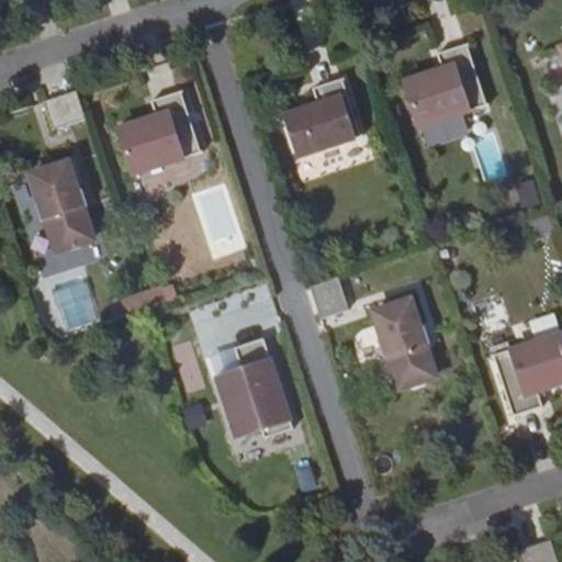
[(419,127),(487,105),(468,44),(438,54),(442,69),(404,81),(419,127)]
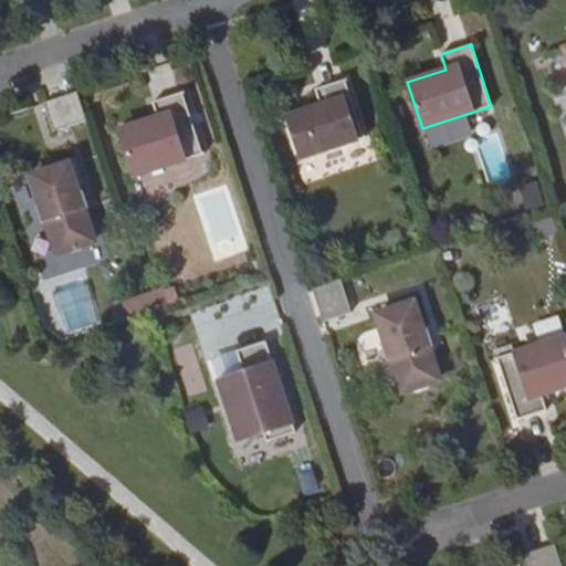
[(364,136),(344,79),(314,88),(320,104),(286,115),(301,157),(364,136)]
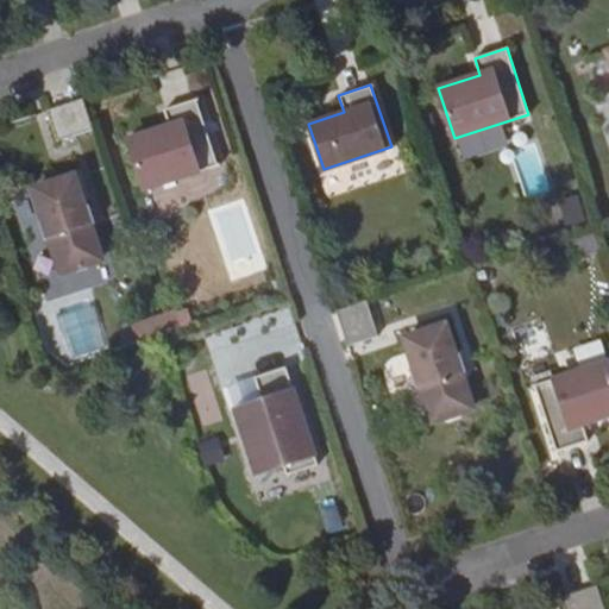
[(93,127),(82,98),(49,108),(58,139),(93,127)]
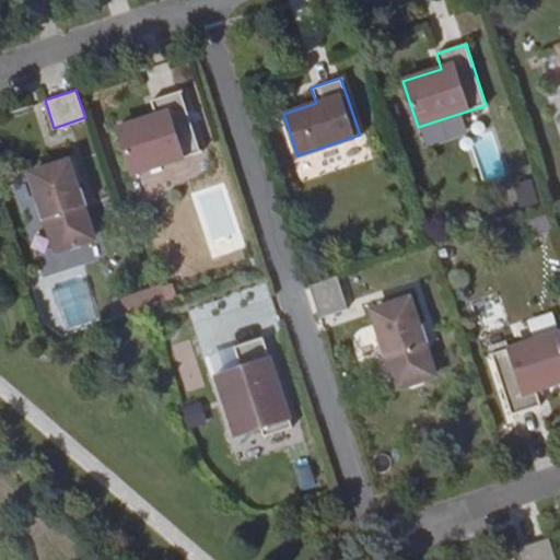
[(132,173),(200,151),(181,90),(151,100),(155,115),(117,127),(132,173)]
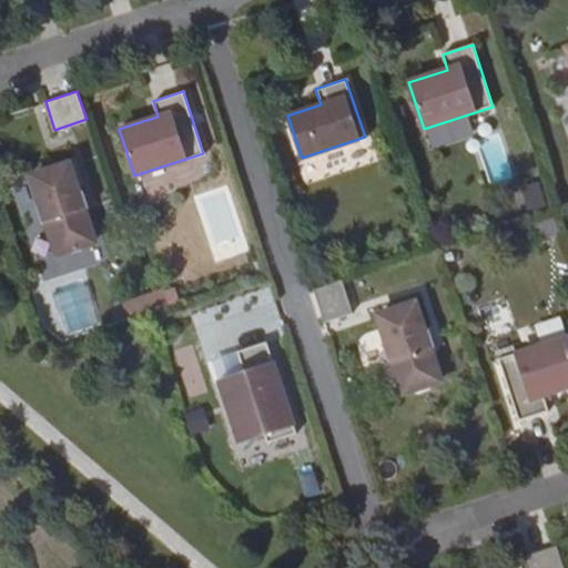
[(68,163),(32,175),(41,203),(37,204),(42,222),(46,220),(57,252),(93,241),(82,209),(87,208),(81,190),(77,191),(68,163)]
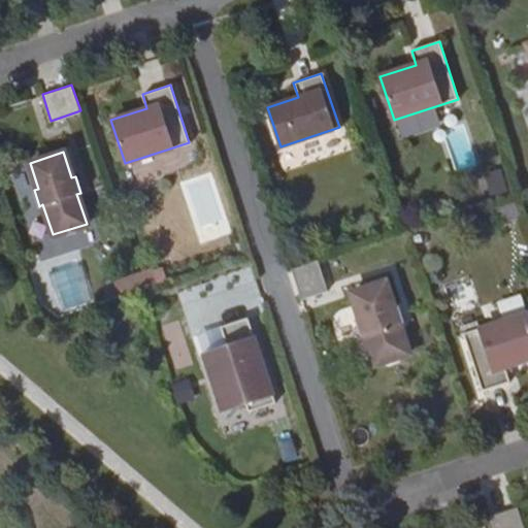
[(505,171),(488,172),(489,194),(506,193),(505,171)]
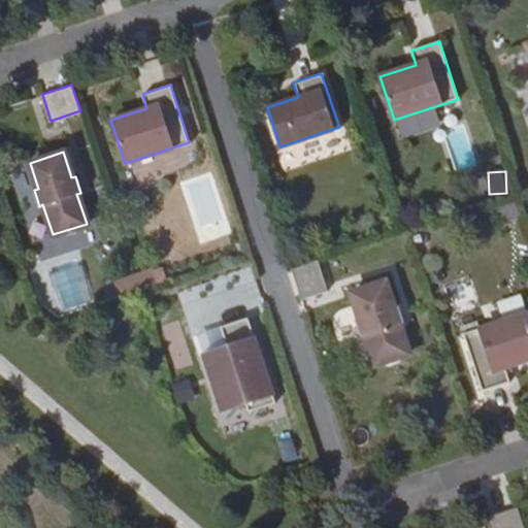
[(516,200),(496,207),(501,223),(521,217),(516,200)]
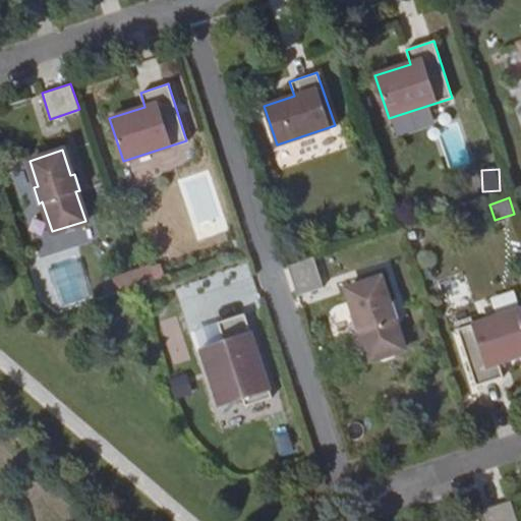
[(313,256),(288,266),(297,294),(324,286),(313,256)]
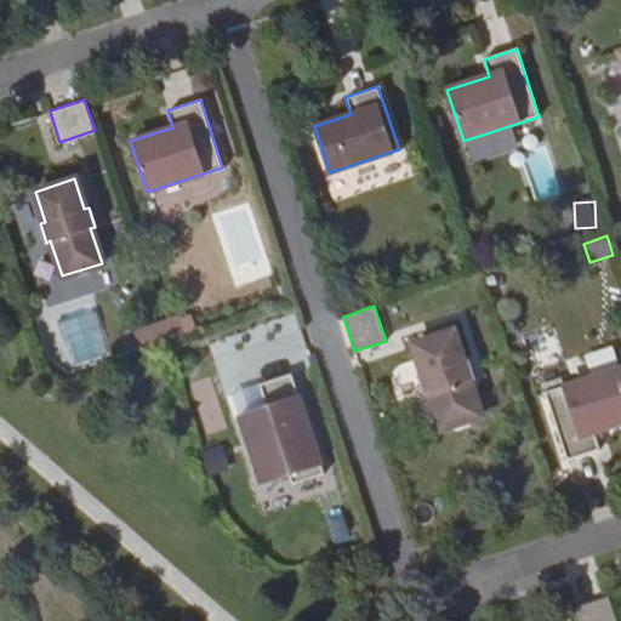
[(180,317),(157,325),(161,341),(184,334),(180,317)]
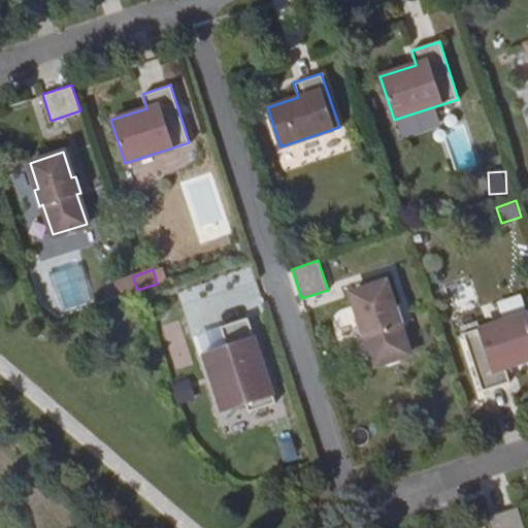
[(386,284),(352,294),(360,320),(356,322),(361,337),(365,336),(374,366),(408,355),(399,325),(403,324),(398,308),(394,309),(386,284)]
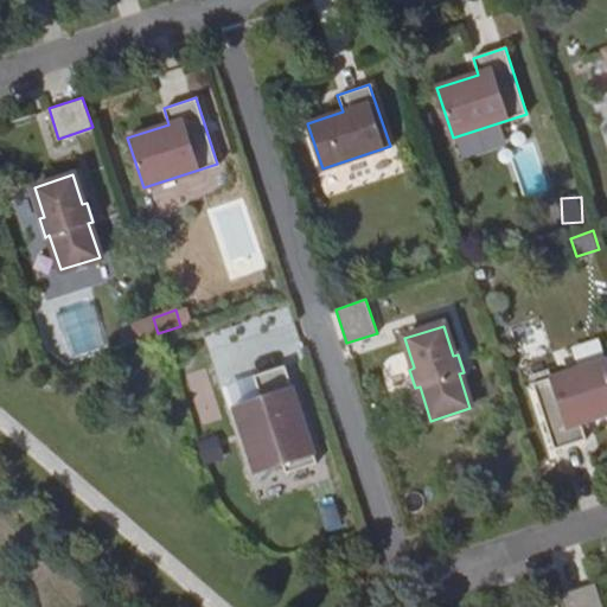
[(606,363),(606,359),(532,383),(554,449),(586,439),(581,422),(606,413),(606,363)]
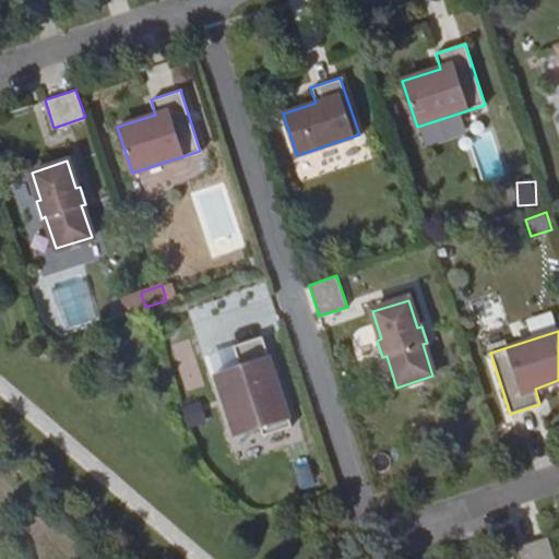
[(233,345),(241,372),(235,375),(233,369),(215,375),(236,437),(260,428),(262,436),(292,426),(262,335),(233,345)]
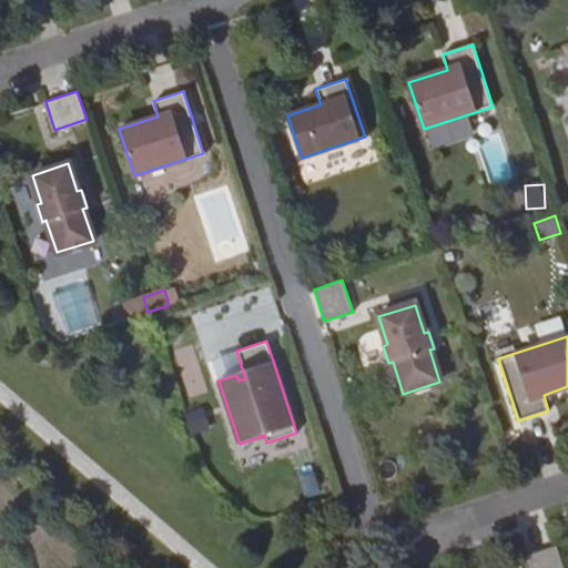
[(236,351),(212,358),(219,381),(236,375),(239,381),(245,378),(236,351)]
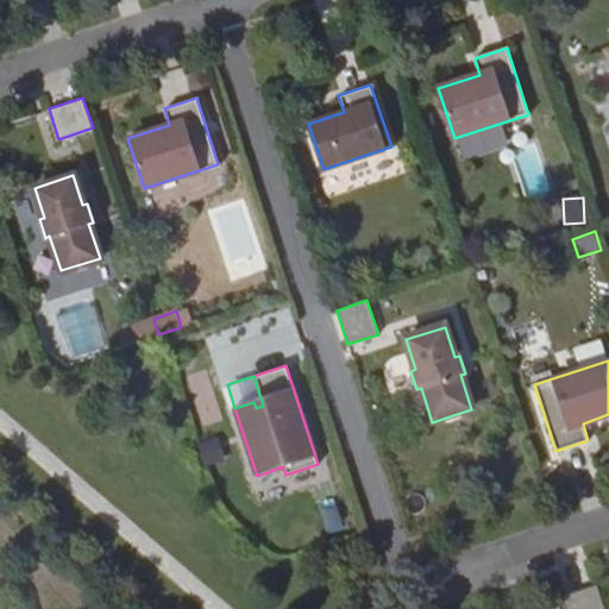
[(219,439),(199,445),(203,466),(224,460),(219,439)]
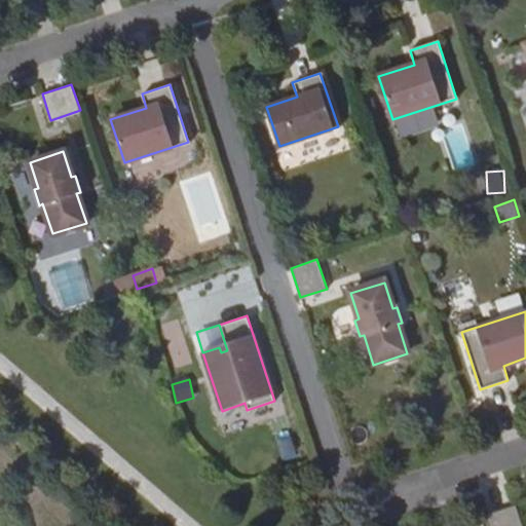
[(245,403),(222,411),(224,417),(247,410),(245,403)]
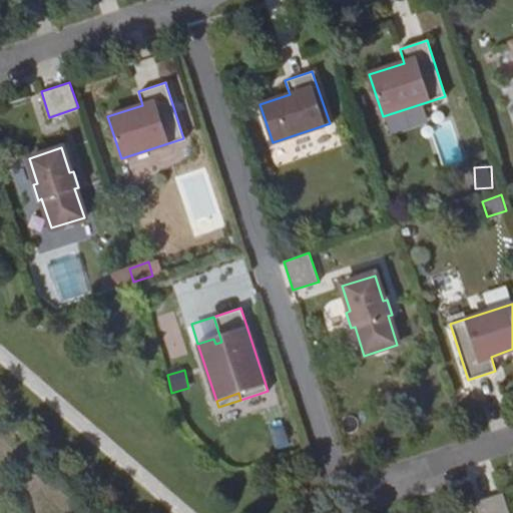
[(474,501),(478,512),(509,512),(503,492),(474,501)]
